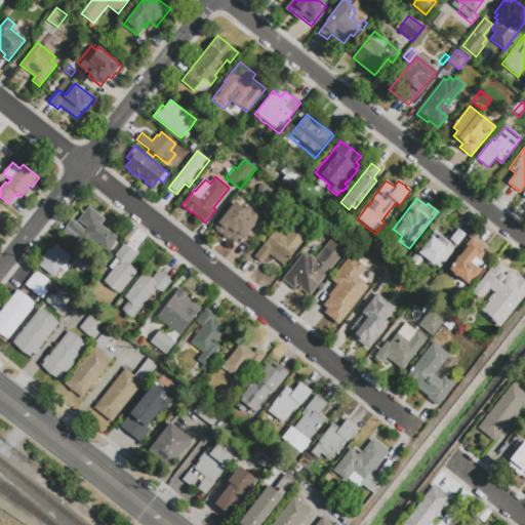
[(236,201),(245,208),(253,199),(258,204),(252,212),(253,213),(251,215),(256,219),(250,228),(251,228),(237,245),(215,228),(236,201)]
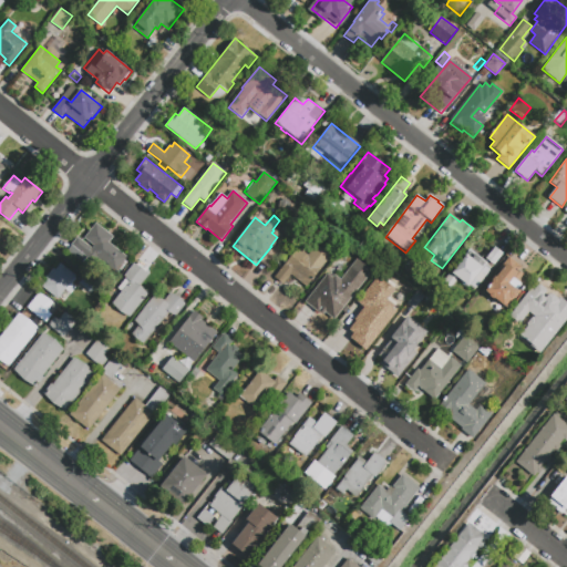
[(291,220),(303,230),(295,241),(282,233),(291,220)]
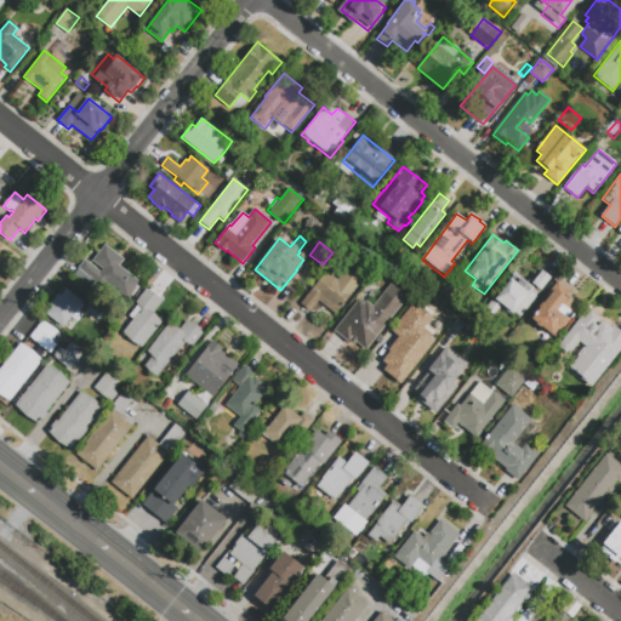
[(131,298),(129,296),(126,300),(100,279),(92,290),(73,275),(84,260),(90,265),(104,245),(124,260),(119,267),(140,283),(136,286),(138,289),(131,298)]
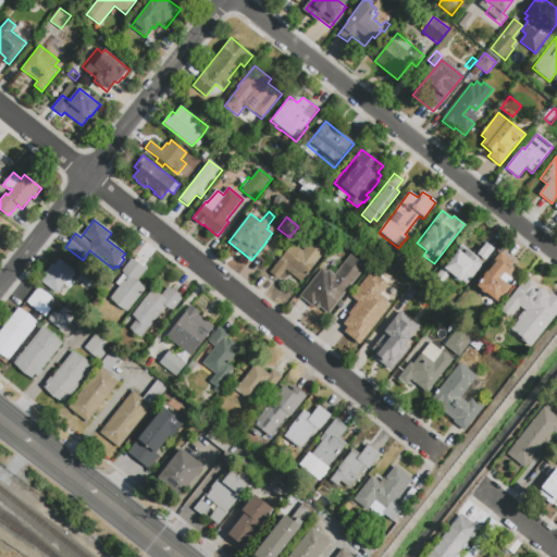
[(310,240),(326,252),(313,270),(311,269),(301,283),(285,270),(277,281),(269,274),(280,259),(275,257),(282,248),(286,251),(292,244),(302,251),(310,240)]
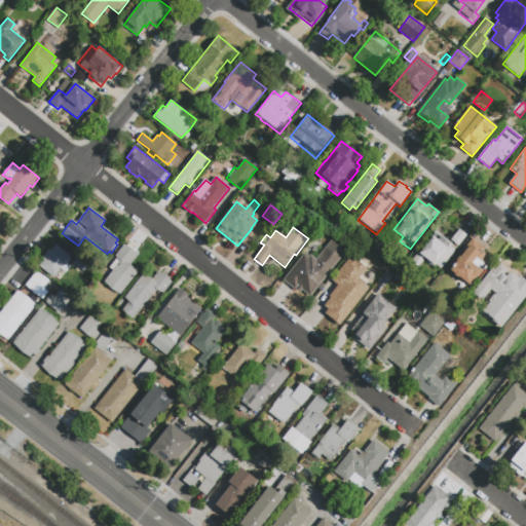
[(466,235),(448,259),(443,256),(436,266),(435,267),(431,265),(431,266),(427,263),(427,261),(425,259),(418,268),(417,268),(415,270),(409,265),(411,263),(411,262),(419,252),(420,253),(436,232),(447,239),(449,237),(452,239),(459,229),(466,235)]
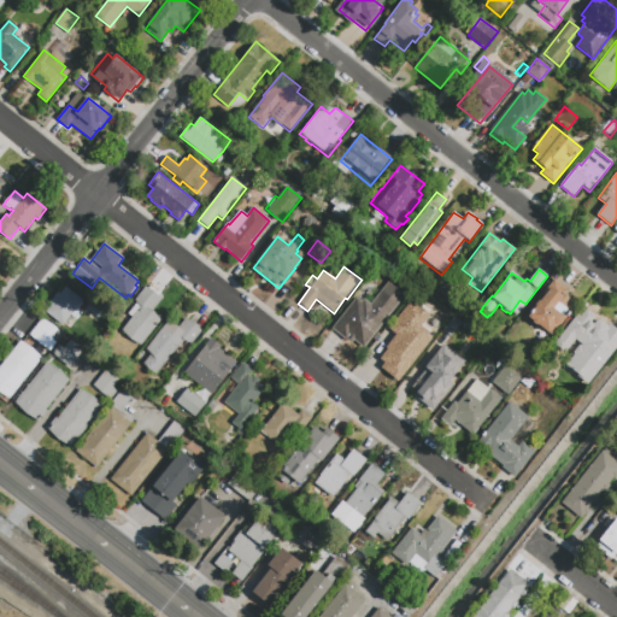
[(545,295),(541,293),(552,278),(568,291),(565,294),(571,298),(568,303),(575,309),(560,328),(558,325),(546,341),(522,323),(539,300),(540,301),(545,295)]
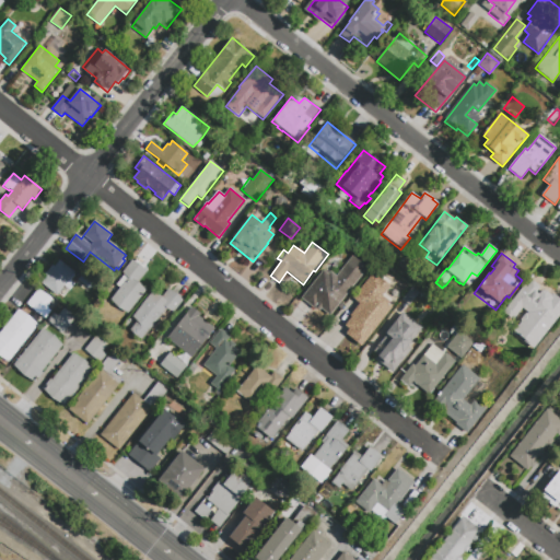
[(369,268),(329,317),(318,308),(316,312),(300,300),(324,270),(327,273),(329,271),(336,277),(352,256),(369,268)]
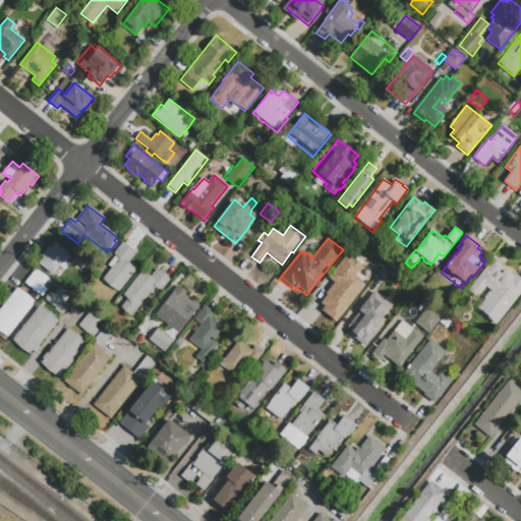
[(60,267),(54,275),(39,263),(44,256),(43,255),(50,246),(52,247),(56,242),(70,253),(69,255),(70,256),(66,262),(69,265),(64,271),(60,267)]
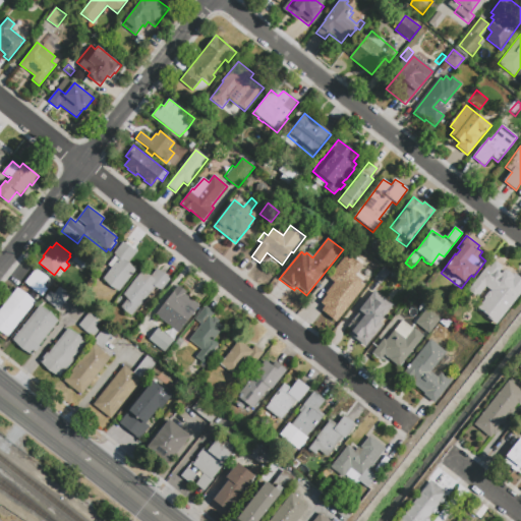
[(128,263),(136,270),(116,295),(100,282),(112,268),(108,265),(116,255),(114,253),(123,242),(136,252),(128,263)]
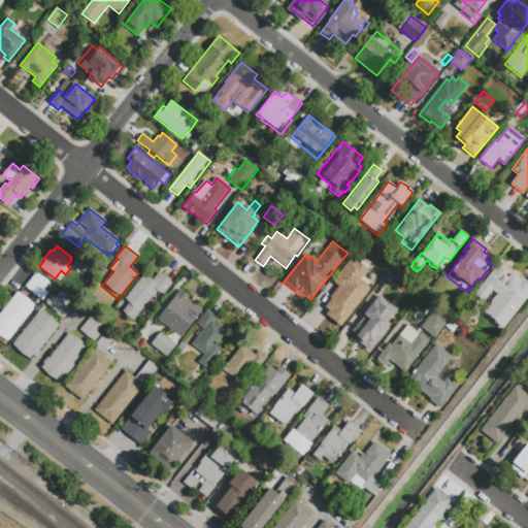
[(358,248),(371,259),(361,270),(358,267),(355,270),(351,267),(353,264),(348,260),(358,248)]
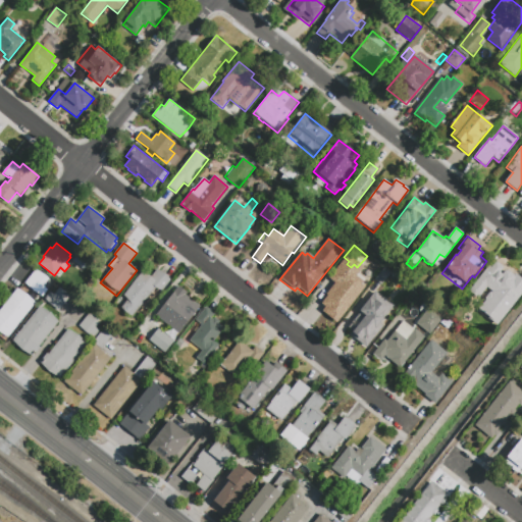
[(77,254),(89,263),(83,271),(71,262),(77,254)]
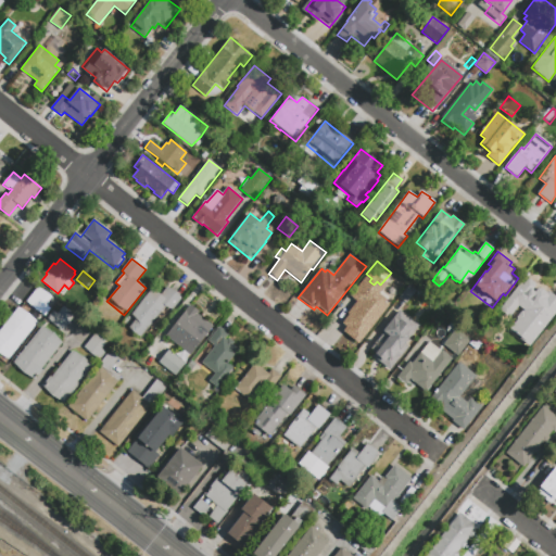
[(420,280),(426,274),(430,277),(425,283),(420,280)]
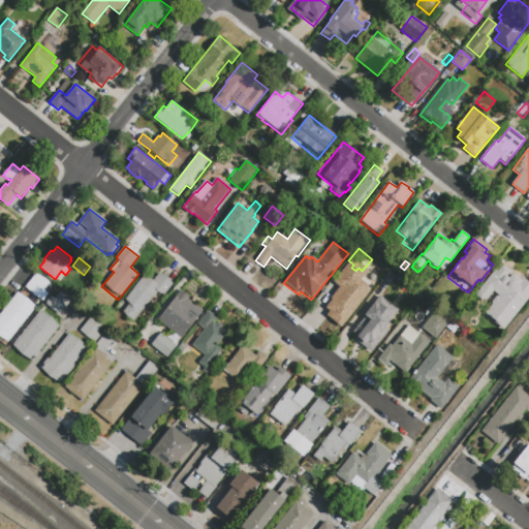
[(528,300),(505,331),(485,314),(494,302),(493,302),(497,296),(493,292),(485,303),(474,294),(484,283),(496,269),(498,270),(502,265),(510,272),(507,276),(509,278),(514,273),(521,279),(523,277),(528,282),(528,300)]
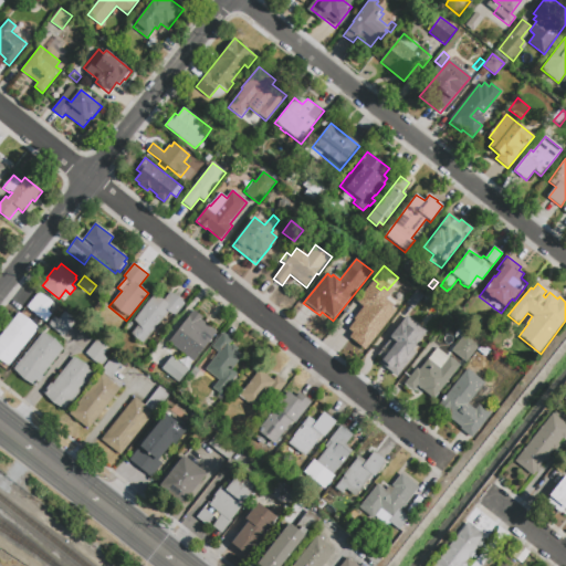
[(431,289),(436,292),(432,296),(430,295),(429,297),(426,295),(431,289)]
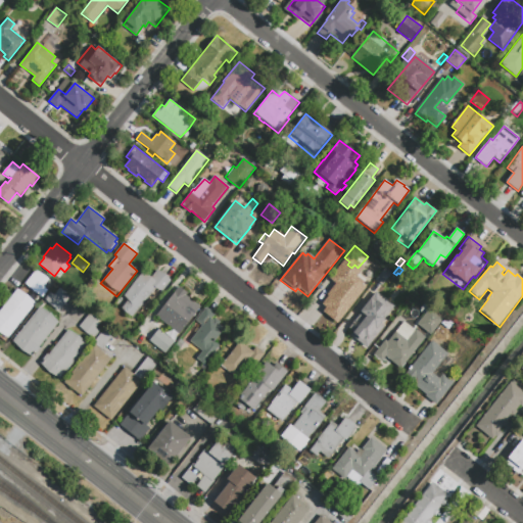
[(318,307),(312,302),(323,289),(328,293),(333,296),(340,288),(330,280),(339,269),(350,278),(345,284),(361,295),(335,326),(316,311),(318,307)]
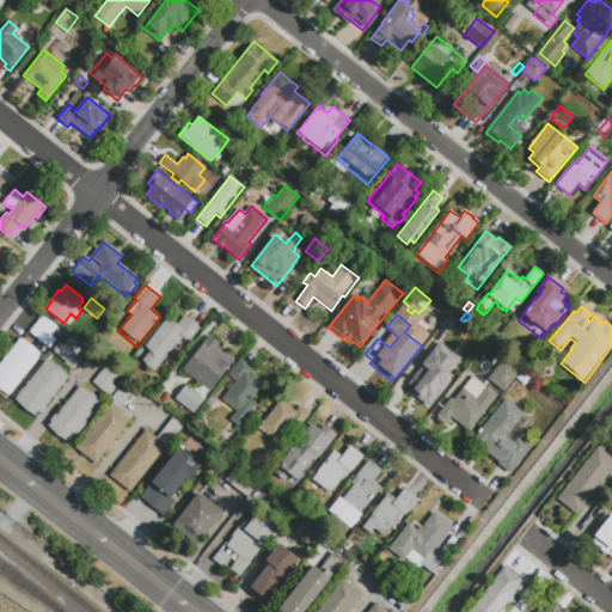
[(50,348),(29,331),(42,316),(57,328),(50,336),(56,341),(50,348)]
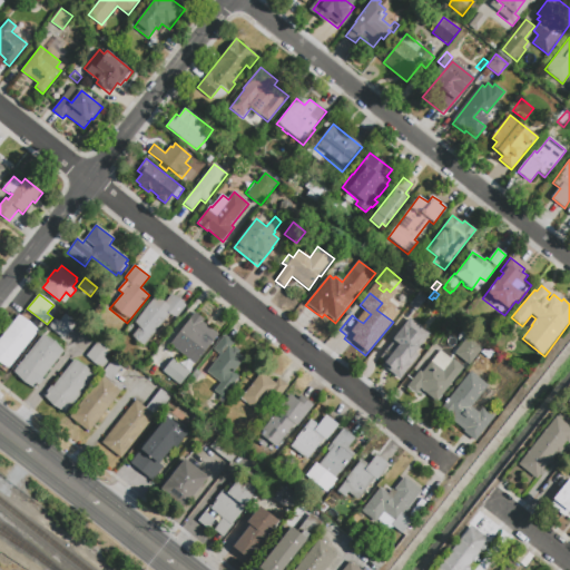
[(177,318),(169,313),(145,345),(126,331),(136,317),(138,320),(156,296),(165,303),(172,294),(187,305),(177,318)]
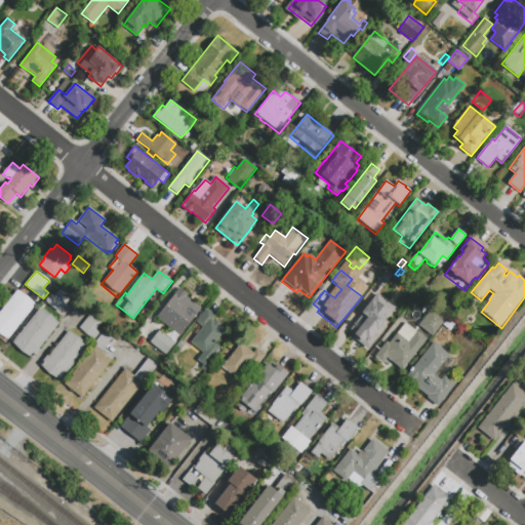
[(395,280),(387,291),(376,283),(386,272),(395,280)]
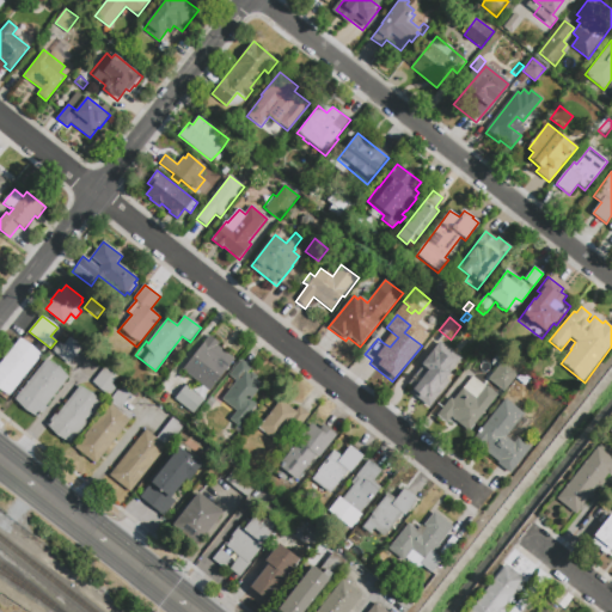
[(428,326),(435,331),(423,346),(417,341),(428,326)]
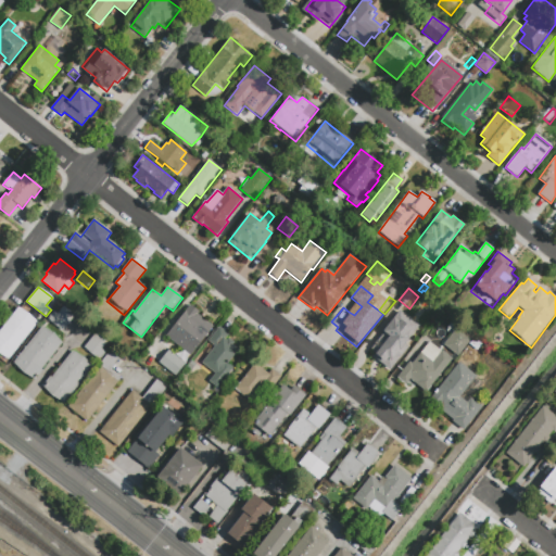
[(190,304),(199,312),(197,314),(213,326),(190,354),(166,336),(190,304)]
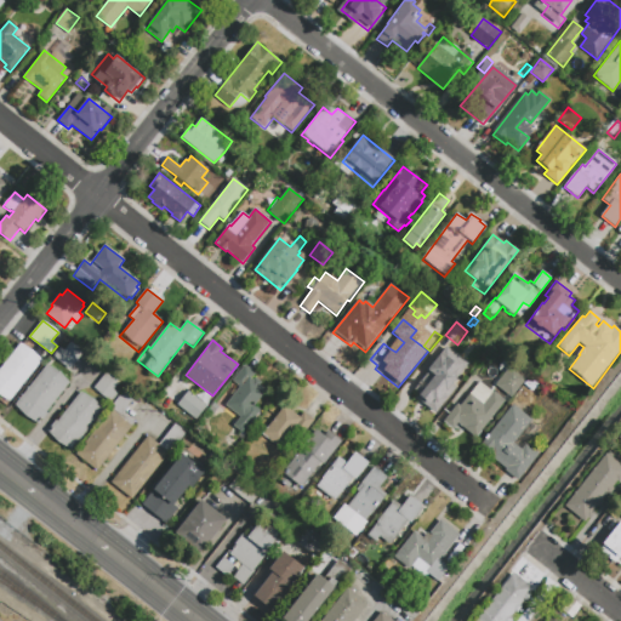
[(64,351),(70,342),(84,353),(70,369),(53,355),(60,347),(64,351)]
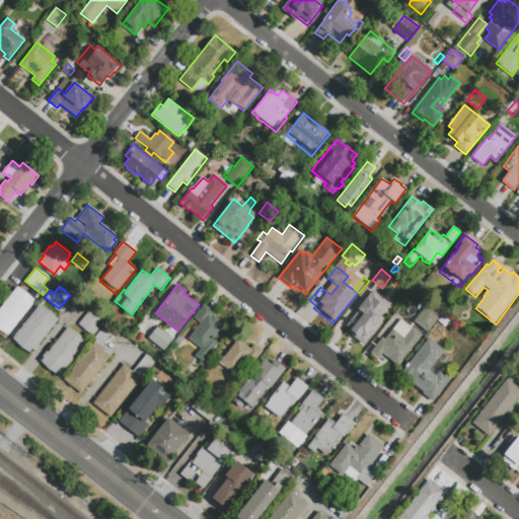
[(0,309),(17,287),(35,301),(8,336),(0,328),(0,309)]
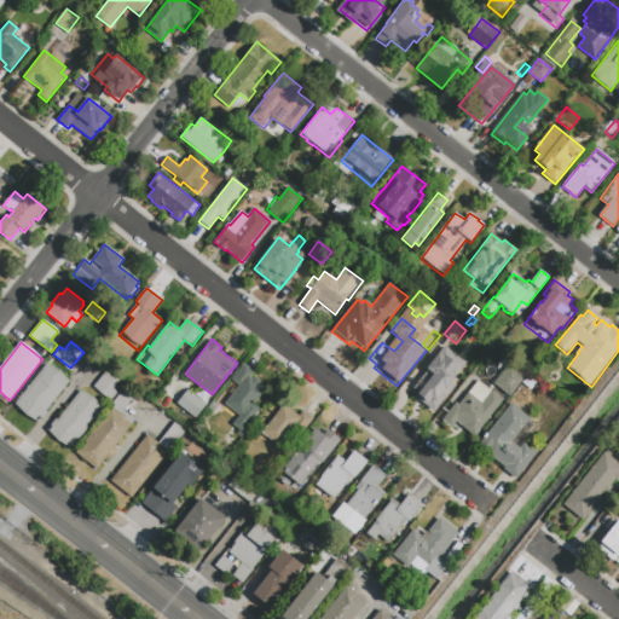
[(466,372),(438,408),(431,401),(427,405),(414,394),(445,356),(466,372)]
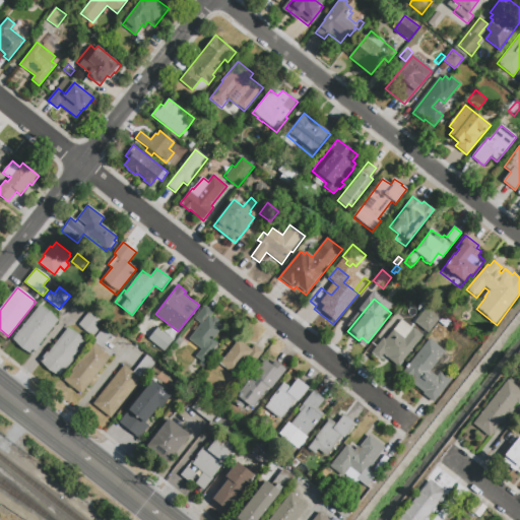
[(39,306),(48,311),(58,321),(39,345),(40,347),(33,355),(12,339),(39,306)]
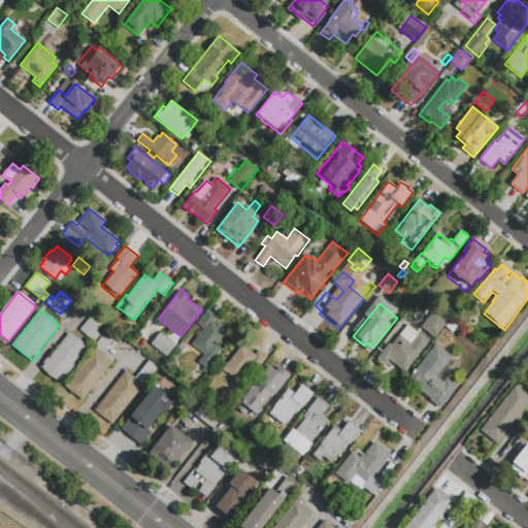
[(221,328),(227,332),(217,344),(222,349),(206,368),(198,362),(201,358),(189,349),(204,329),(198,324),(208,310),(218,318),(215,322),(216,323),(218,322),(223,326),(221,328)]
